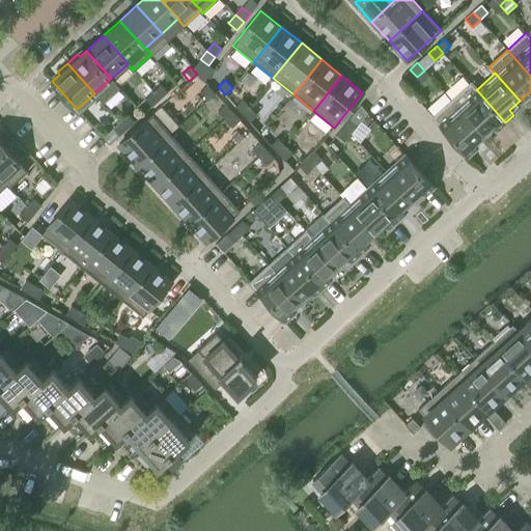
[(471,83),(451,100),(482,135),(493,124),(498,130),(505,122),(476,89),(477,89),(471,83)]
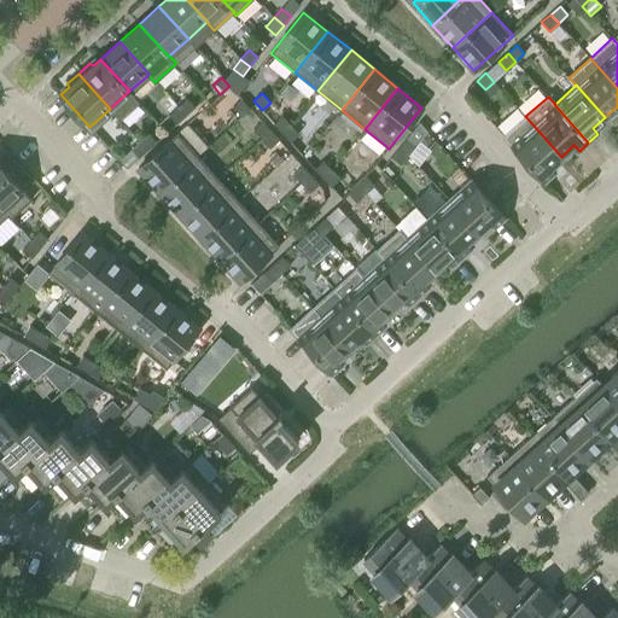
[(187,98),(178,106),(186,115),(196,106),(187,98)]
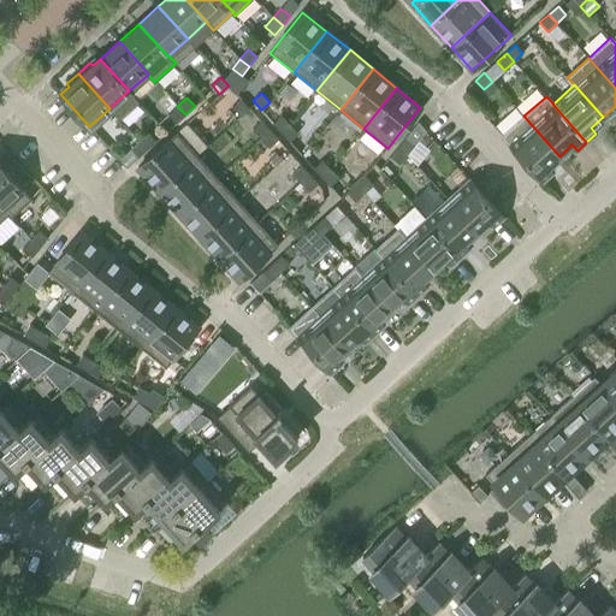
[(249,108),(241,99),(232,107),(241,116),(249,108)]
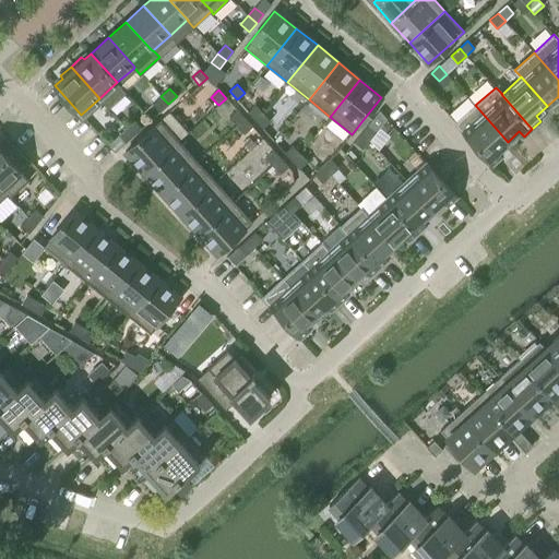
[(168,104),(161,96),(153,104),(161,111),(168,104)]
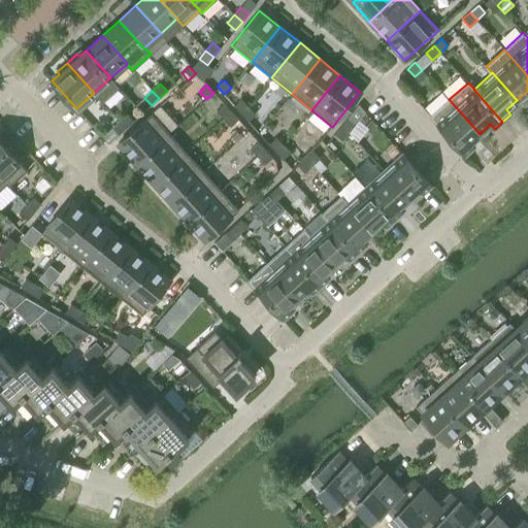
[(241,113),(249,106),(241,98),(234,105),(241,113)]
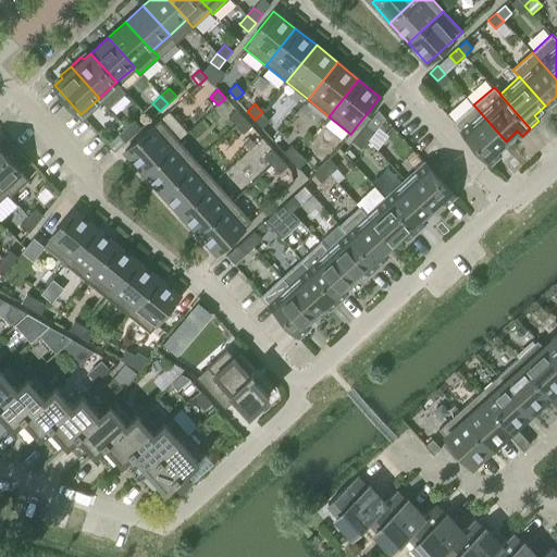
[(506,141),(473,104),(454,123),(491,164),(499,156),(495,151),(506,141)]
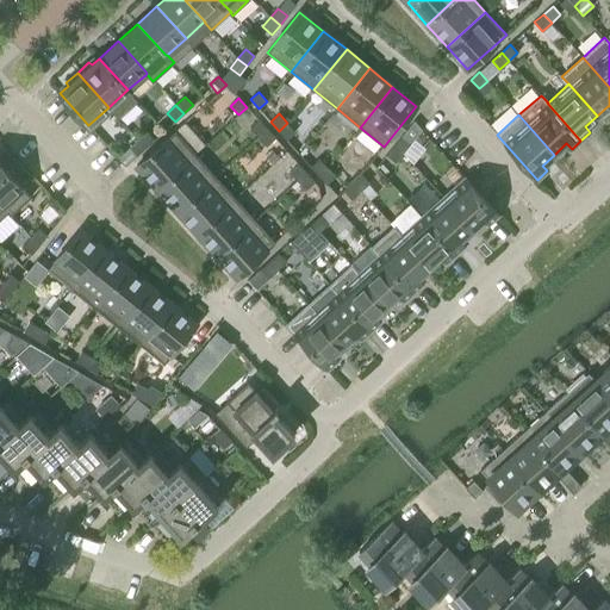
[(259,137),(267,129),(259,120),(250,128),(259,137)]
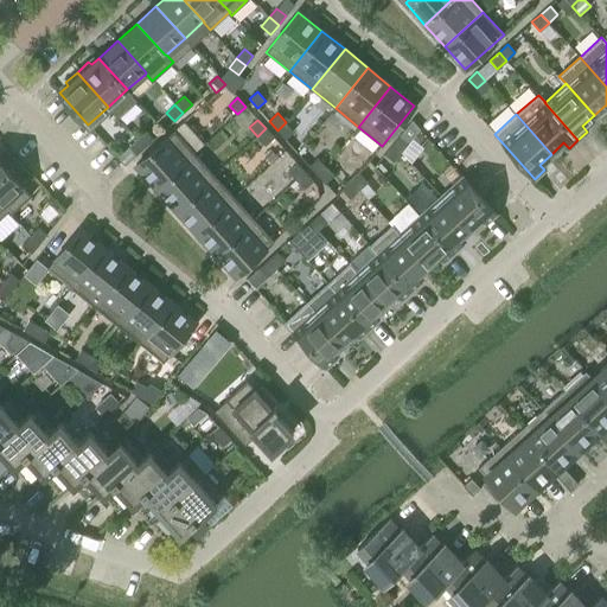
[(294,132),(286,122),(278,131),(285,139),(294,132)]
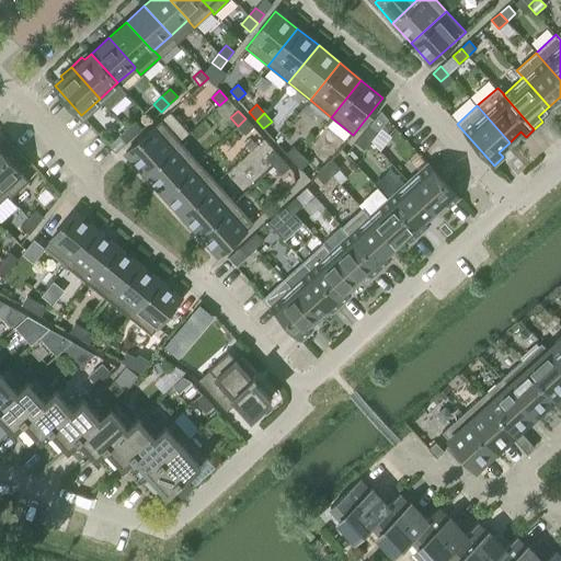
[(245,118),(238,126),(245,134),(253,127),(245,118)]
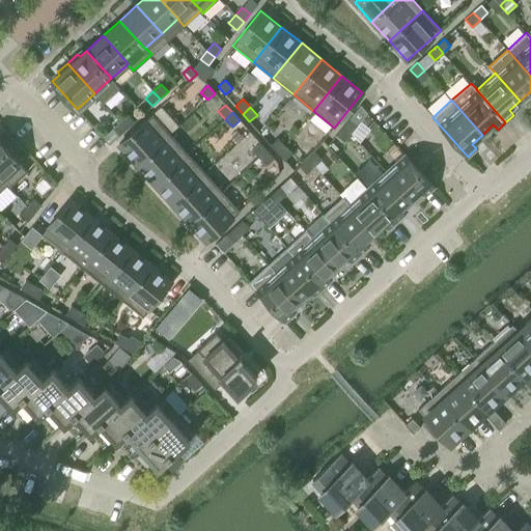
[(136,164),(170,134),(152,114),(118,144),(136,164)]
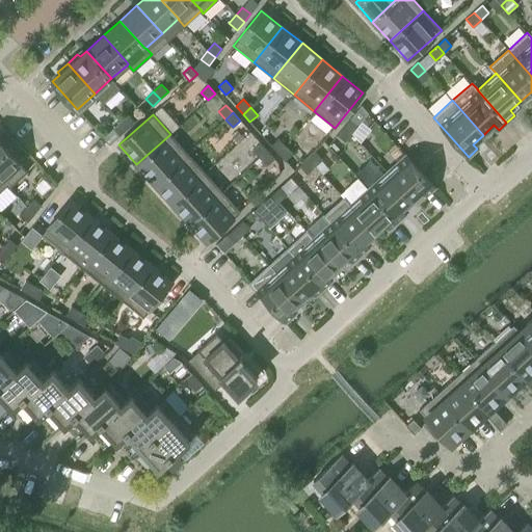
[(121,121),(127,129),(135,122),(128,114),(121,121)]
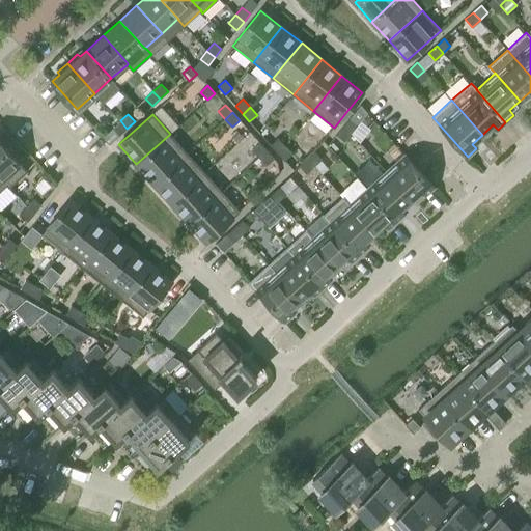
[(350,118),(343,127),(351,133),(358,124),(350,118)]
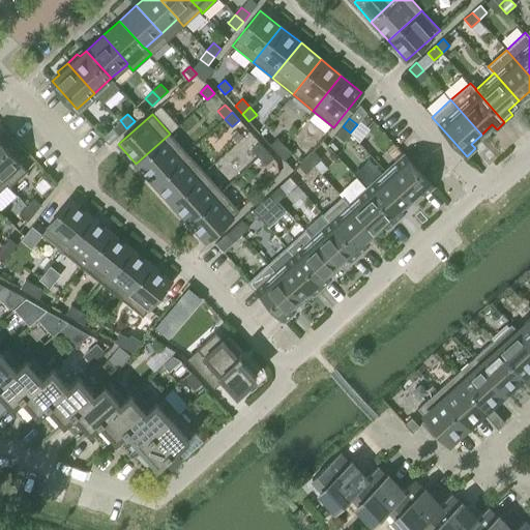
[(126,128),(120,120),(112,127),(119,136),(126,128)]
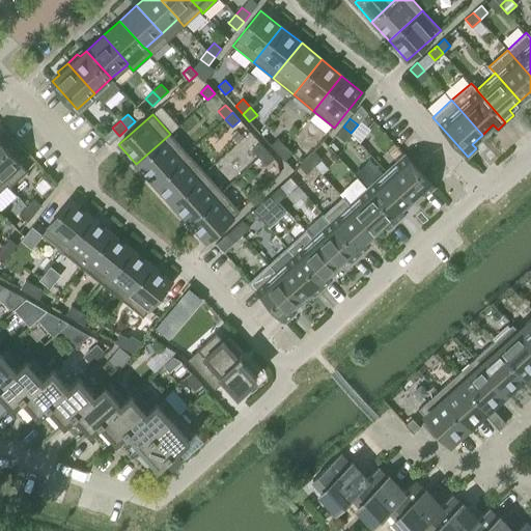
[(351,133),(343,127),(336,135),(344,141),(351,133)]
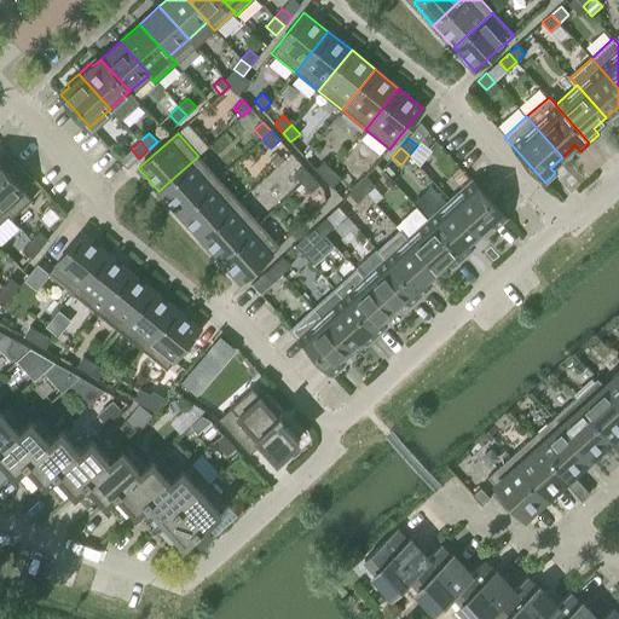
[(13,158),(5,150),(0,155),(9,163),(13,158)]
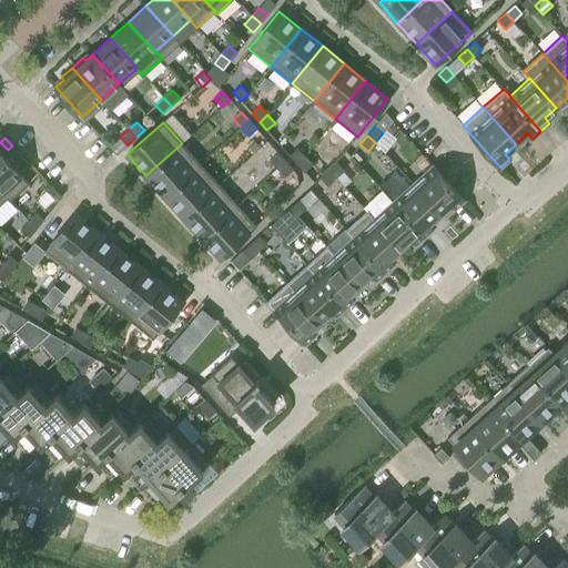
[(200,163),(182,143),(145,175),(164,195),(200,163)]
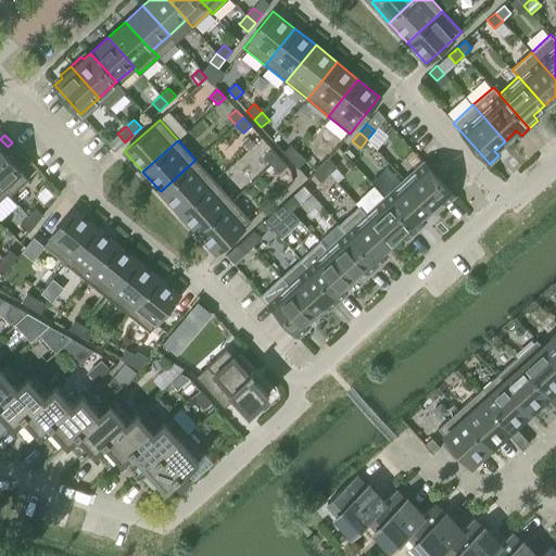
[(291,160),(299,153),(291,144),(283,152),(291,160)]
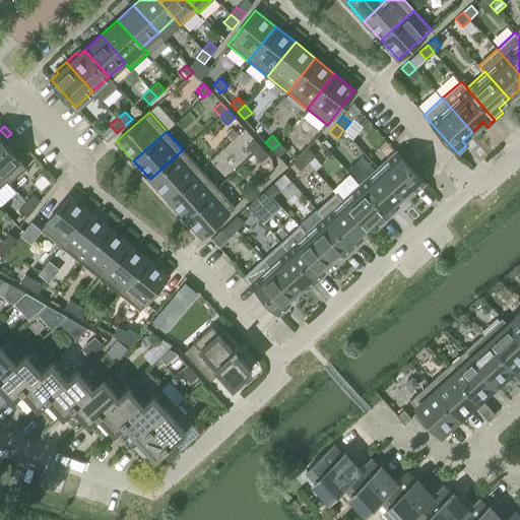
[(0,172),(7,180),(6,181),(8,184),(26,168),(0,137),(0,172)]
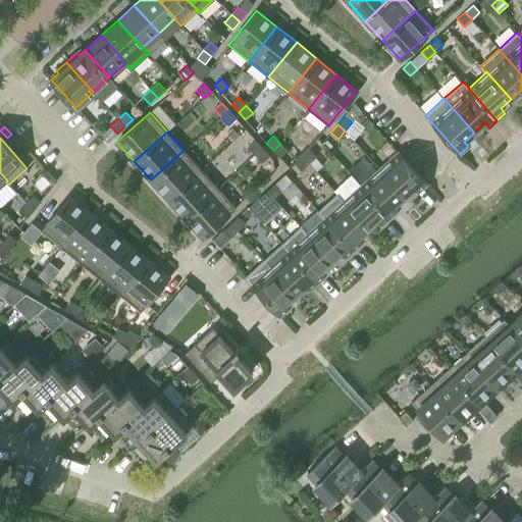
[(255,155),(262,148),(256,141),(248,147),(255,155)]
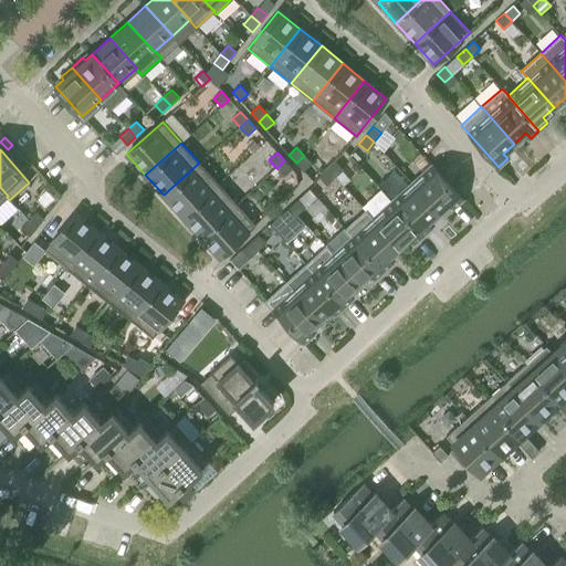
[(312,164),(304,156),(296,163),(304,170),(312,164)]
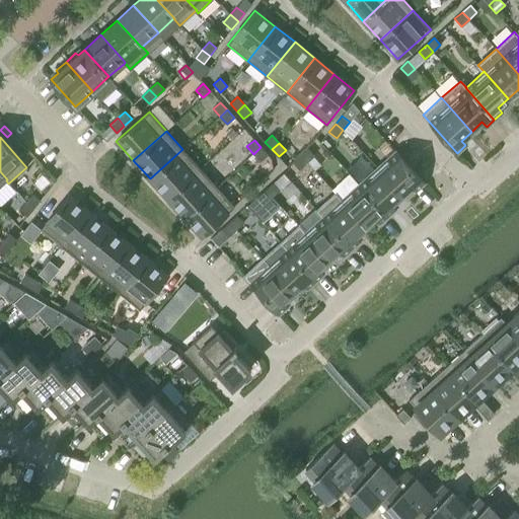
[(261,147),(253,154),(261,161),(268,155),(261,147)]
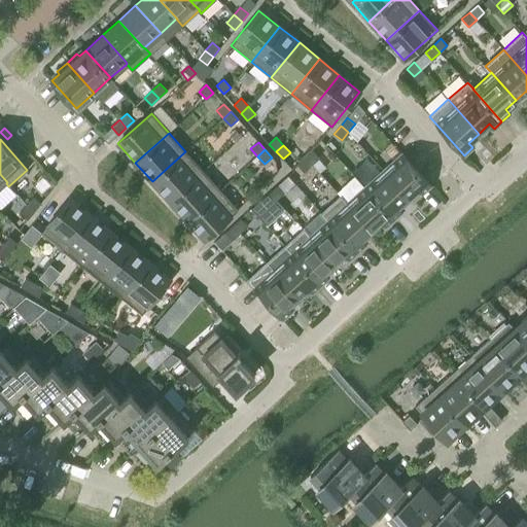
[(305,157),(312,165),(319,157),(312,150),(305,157)]
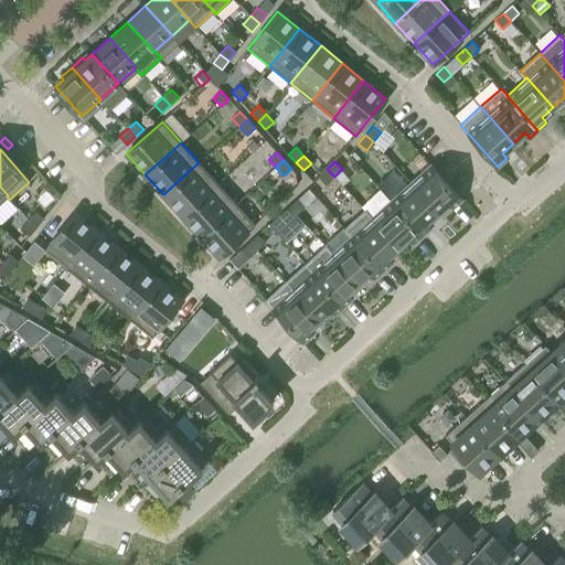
[(199,162),(163,194),(182,215),(217,182),(199,162)]
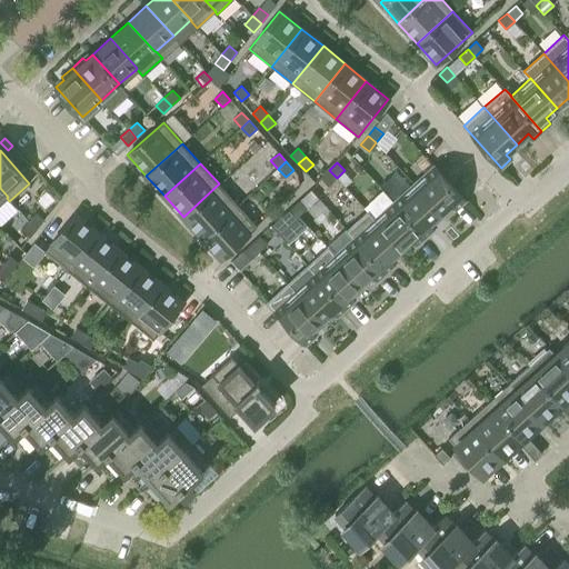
[(413,183),(440,213),(451,203),(456,209),(466,200),(433,166),(413,183)]
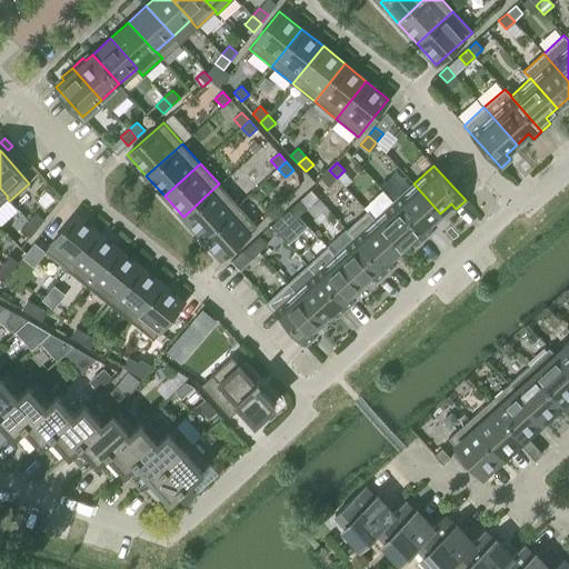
[(337,178),(329,170),(320,178),(328,186),(337,178)]
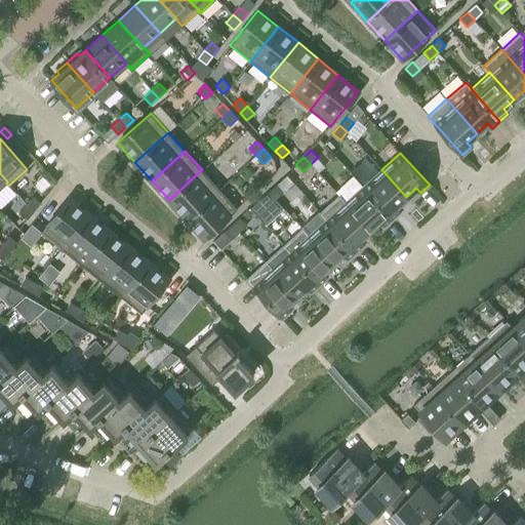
[(202,169),(169,200),(186,218),(219,189),(202,169)]
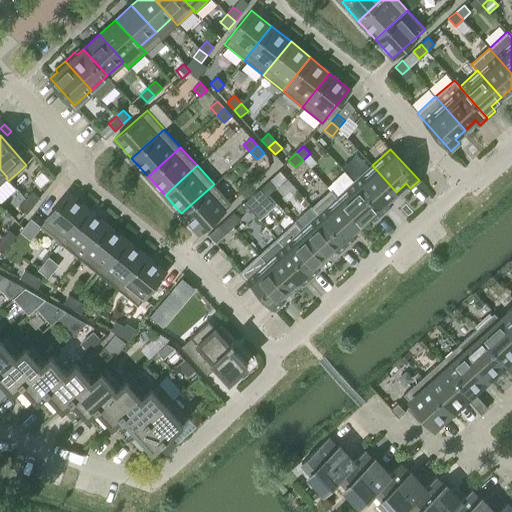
[(396,192),(372,165),(354,181),(382,213),(390,206),(386,201),(396,192)]
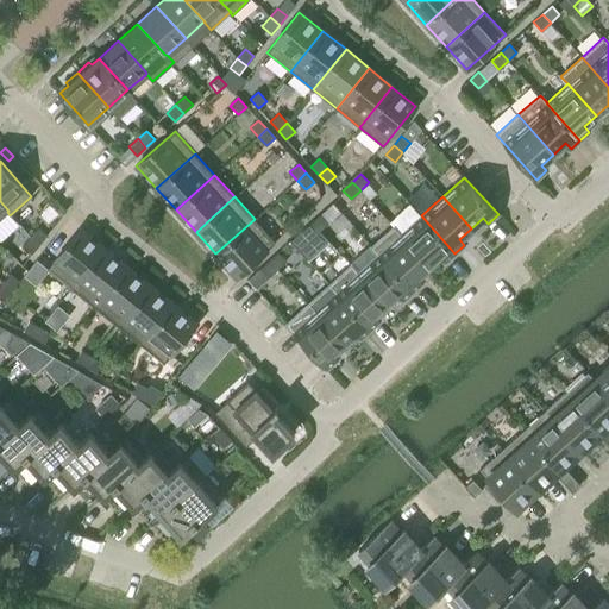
[(410,202),(393,219),(402,228),(420,212),(410,202)]
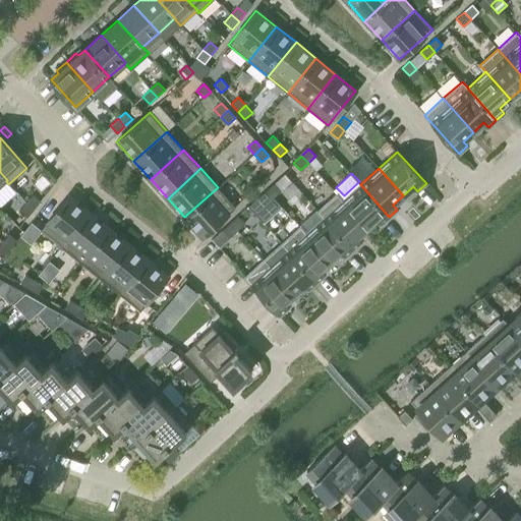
[(267,190),(274,197),(281,190),(274,183),(267,190)]
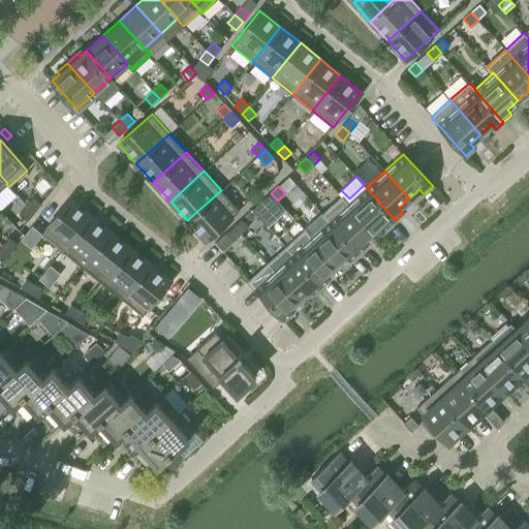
[(366,187),(348,204),(347,204),(372,231),(382,222),(386,227),(395,220),(366,187)]
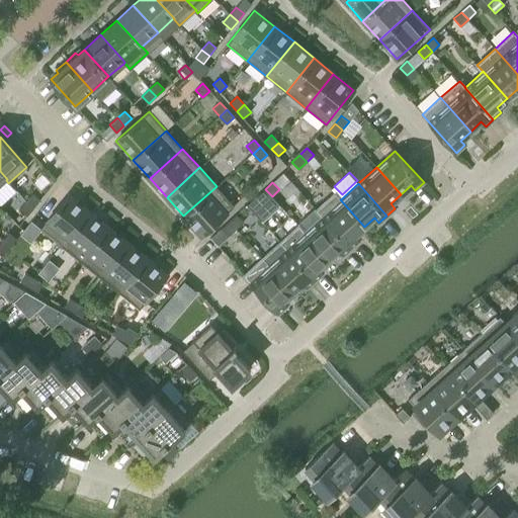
[(234,205),(217,186),(183,216),(201,235),(234,205)]
